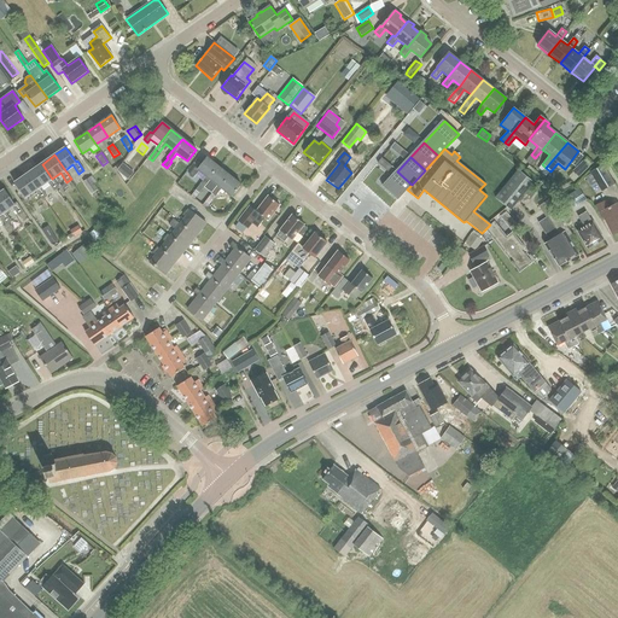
[(207,176),(215,164),(207,158),(198,169),(194,167),(188,175),(193,178),(199,170),(207,176)]
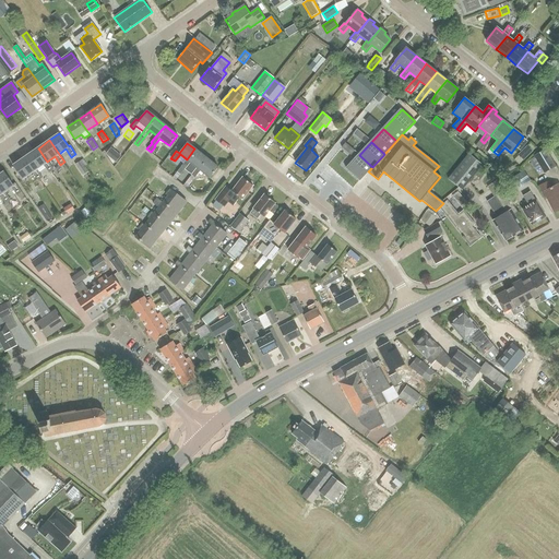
[(527,145),(518,155),(523,161),(533,152),(527,145)]
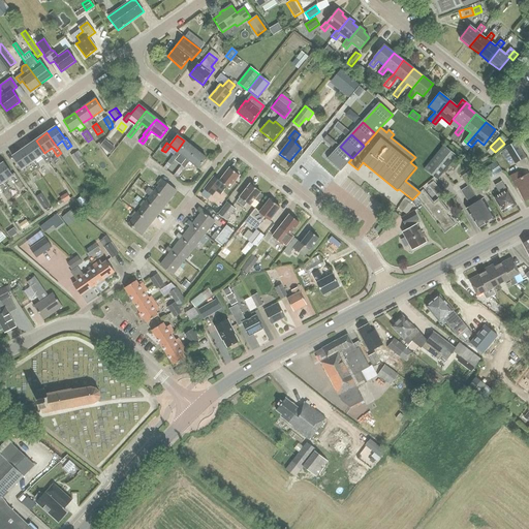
[(47,163),(51,161),(44,153),(36,141),(25,148),(34,160),(41,156),(47,163)]
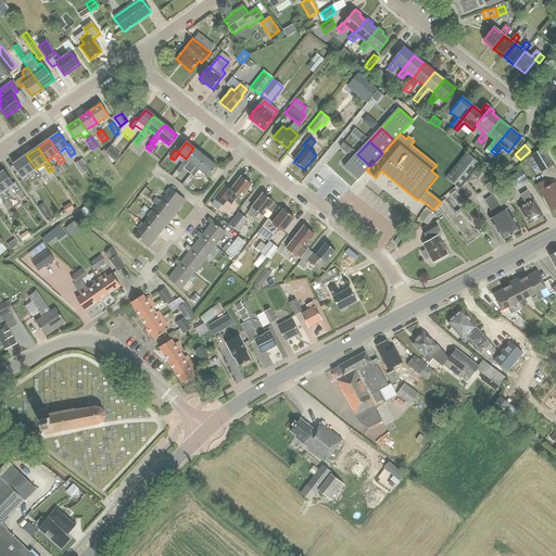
[(196,167),(204,156),(193,148),(186,159),(179,165),(184,168),(189,162),(196,167)]
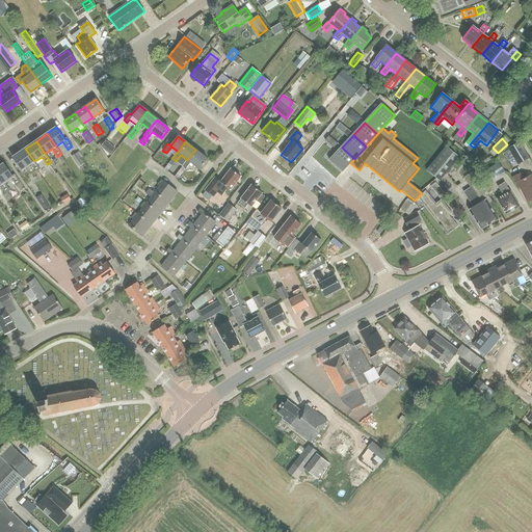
[(507,149),(517,165),(529,158),(519,141),(507,149)]
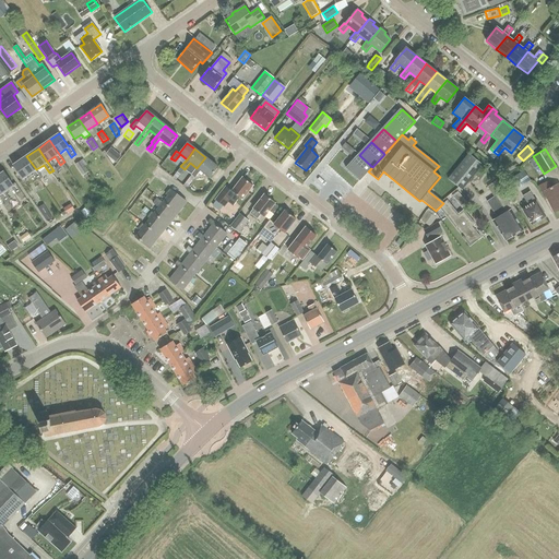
[(468,154),(448,179),(462,190),(483,165),(468,154)]
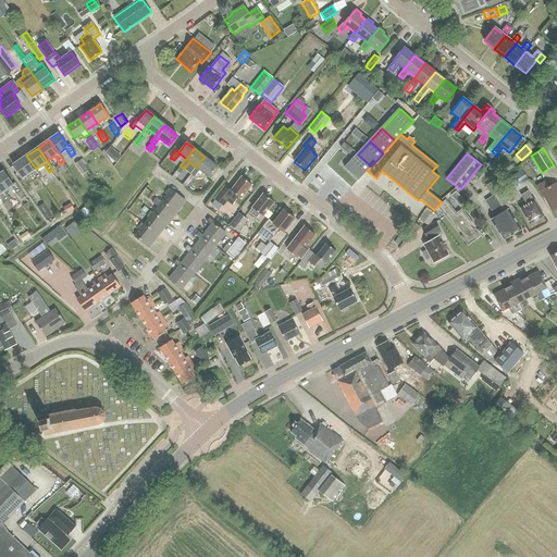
[(358,155),(346,168),(358,180),(367,171),(371,166),(358,155)]
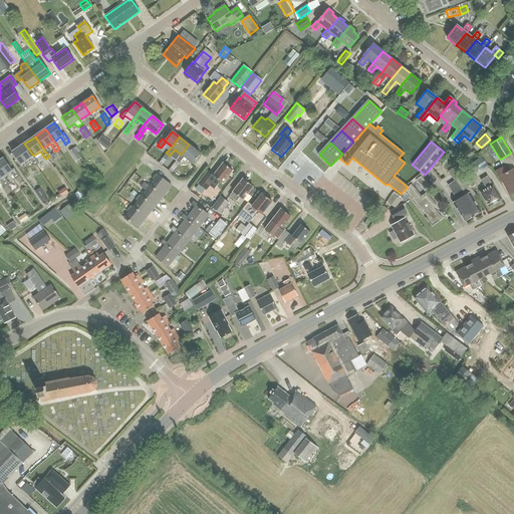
[(38,164),(33,156),(24,144),(11,153),(20,165),(29,159),(34,167),(38,164)]
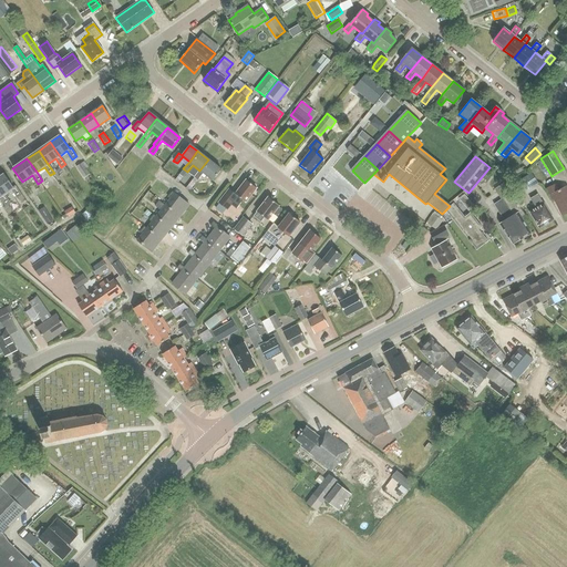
[(208,160),(199,171),(189,183),(193,186),(204,173),(213,181),(220,169),(208,160)]
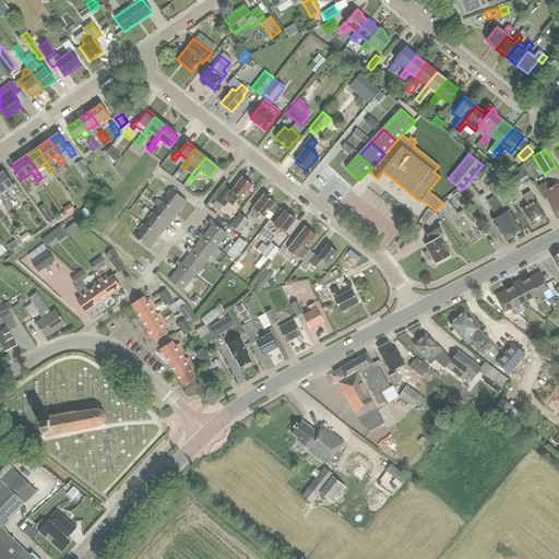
[(75,164),(86,180),(92,176),(81,161),(75,164)]
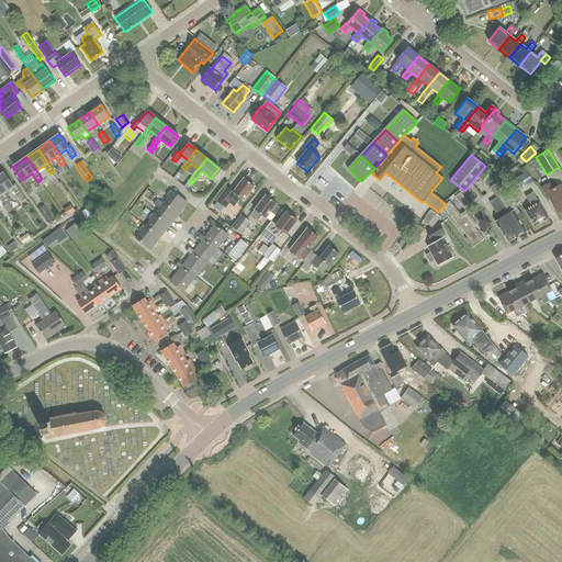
[(512,180),(518,191),(534,181),(526,170),(512,180)]
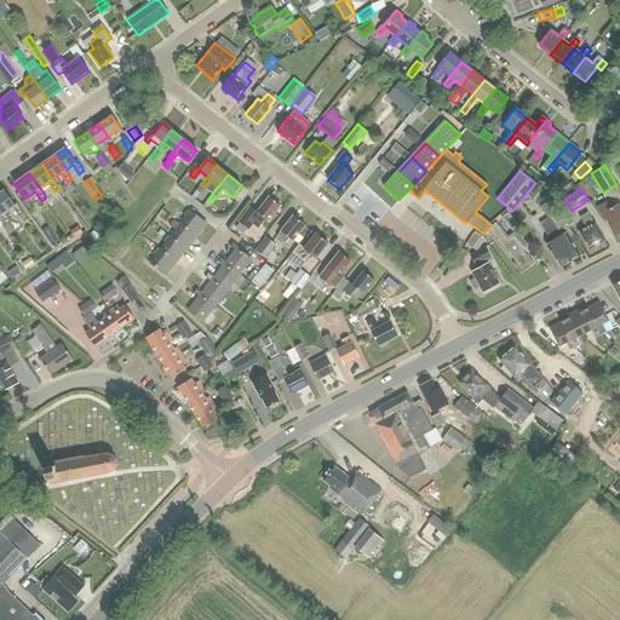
[(4,190),(0,193),(0,206),(5,213),(12,208),(18,217),(23,213),(17,204),(15,206),(4,190)]
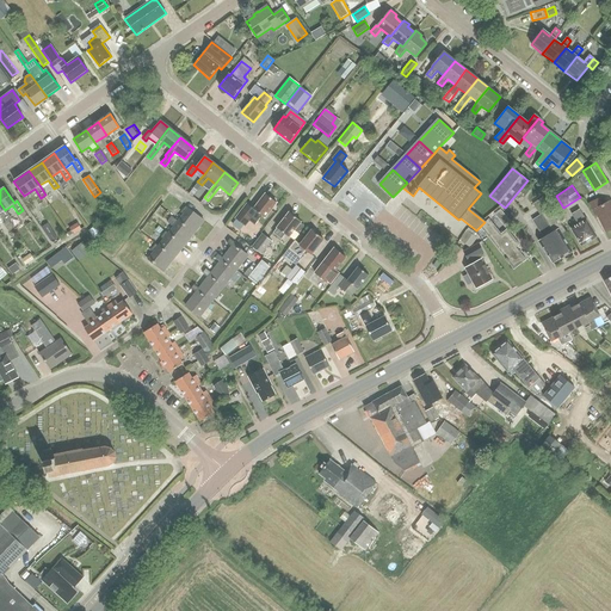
[(244,227),(248,221),(254,226),(261,216),(264,218),(276,204),(265,195),(253,210),(247,205),(235,220),(244,227)]
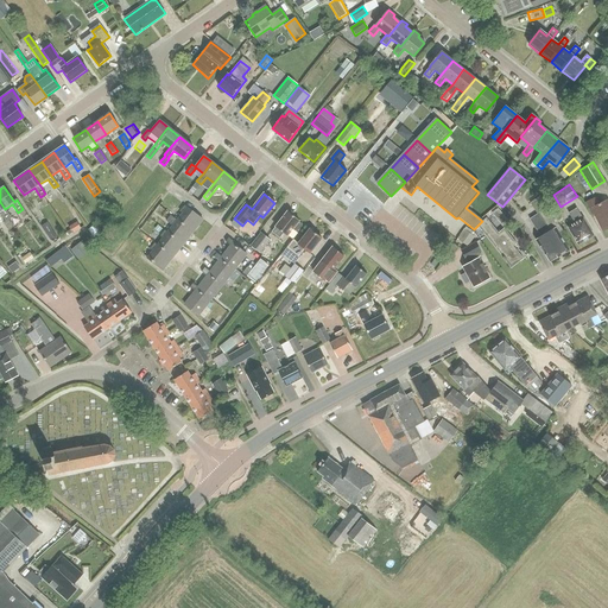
[(540,196),(530,203),(537,215),(530,220),(540,236),(536,240),(550,264),(570,251),(559,233),(563,230),(551,210),(549,208),(548,208),(540,196)]
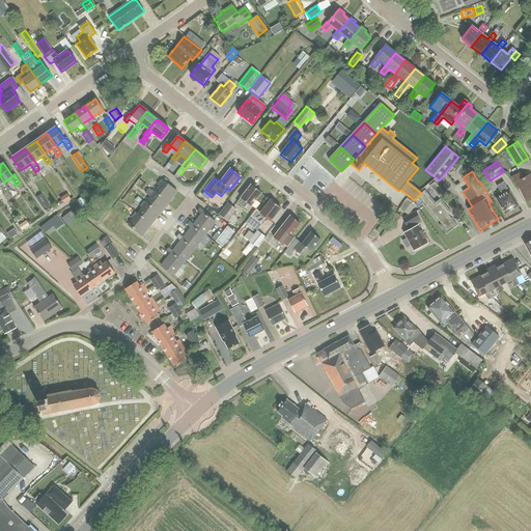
[(530,175),(523,179),(521,173),(512,177),(518,187),(519,186),(527,201),(530,199),(530,175)]
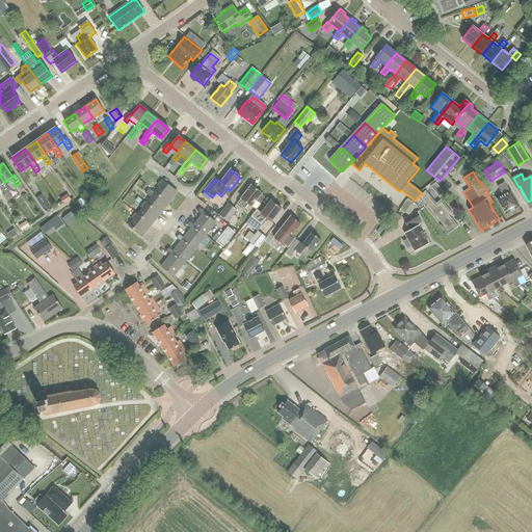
[(9,190),(4,183),(0,177),(0,185),(5,193),(9,190)]
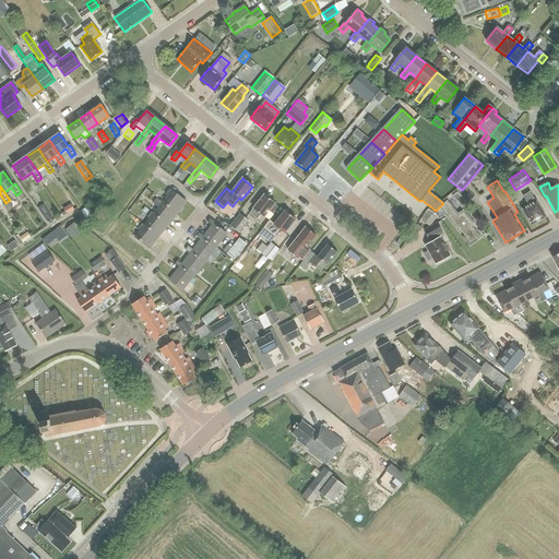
[(167,197),(163,202),(177,214),(187,202),(171,191),(169,189),(165,194),(167,197)]
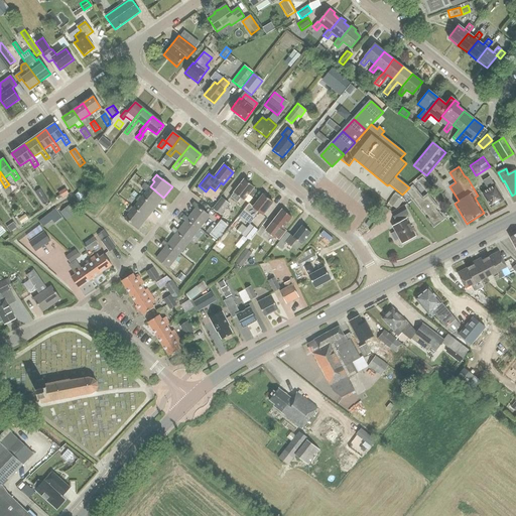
[(417,179),(426,190),(431,186),(422,175),(417,179)]
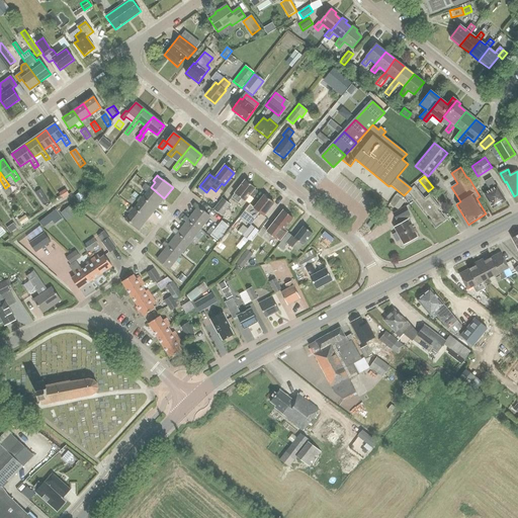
[(493,208),(505,201),(497,186),(497,187),(492,177),(485,181),(490,190),(484,194),(493,208)]
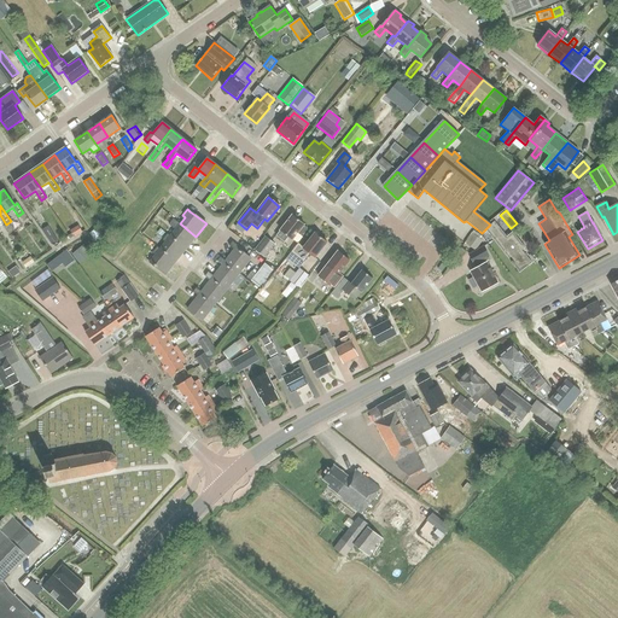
[(304,225),(292,215),(275,237),(284,243),(289,238),(292,240),(298,232),(301,235),(305,233),(307,228),(303,226),(304,225)]
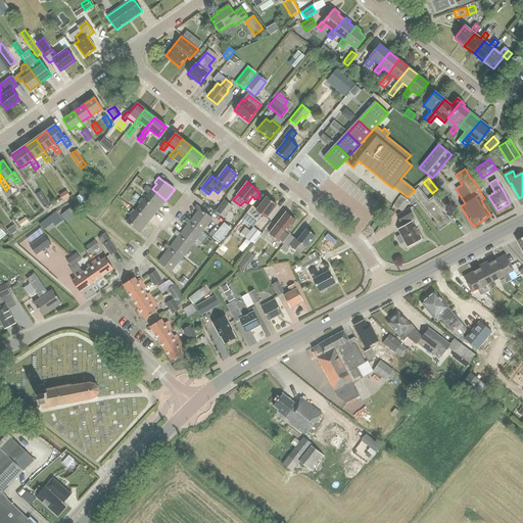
[(148,195),(144,200),(157,210),(165,200),(152,189),(150,188),(146,193),(148,195)]
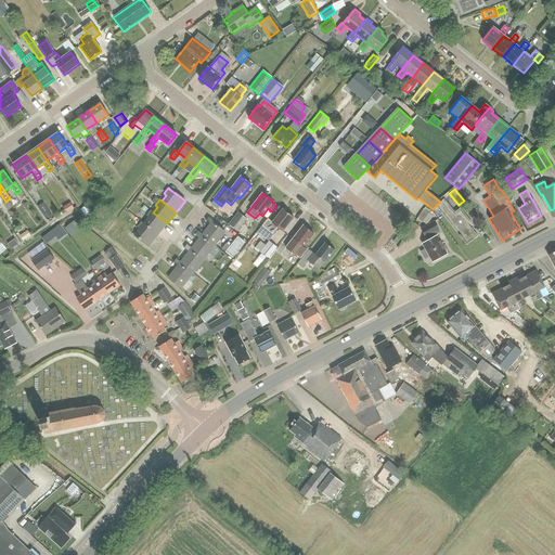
[(443,199),(440,202),(436,206),(466,243),(475,237),(475,239),(477,236),(468,224),(472,222),(460,208),(455,213),(443,199)]
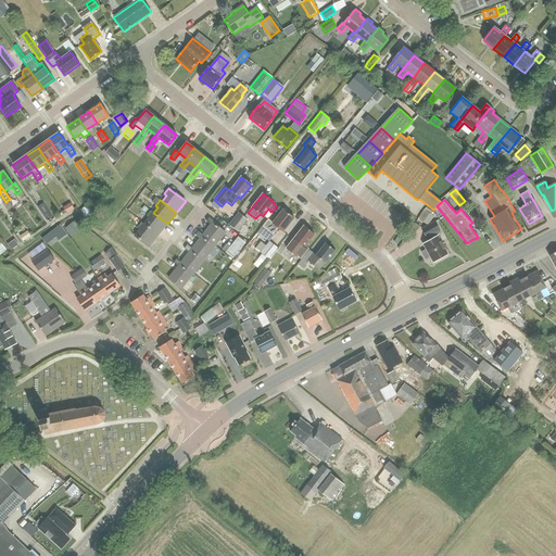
[(37,207),(46,220),(52,216),(43,203),(37,207)]
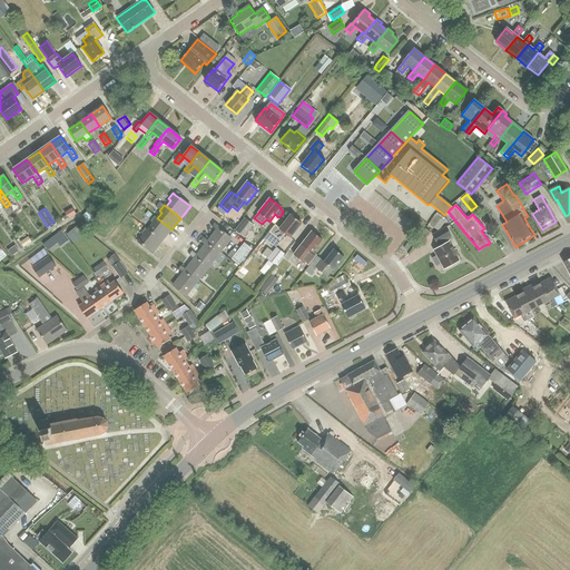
[(76,215),(72,208),(65,213),(68,219),(76,215)]
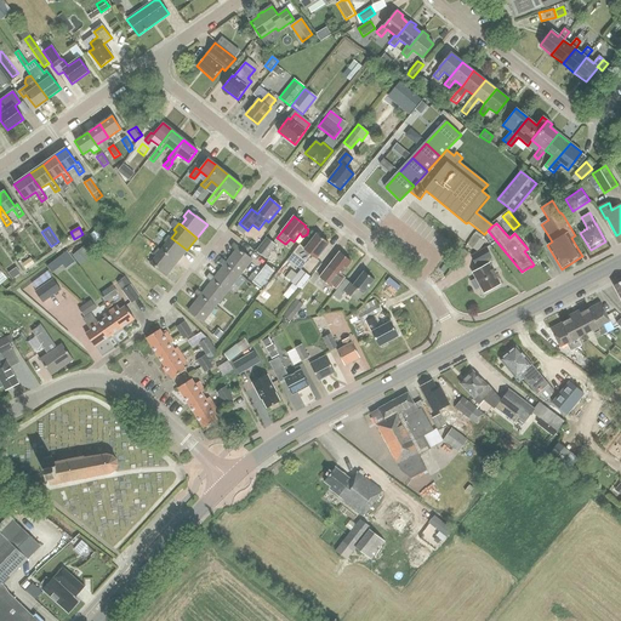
[(100,240),(107,235),(102,227),(93,233),(100,240)]
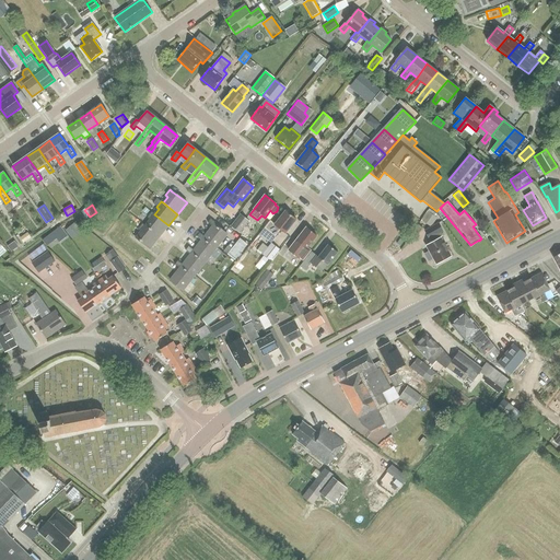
[(284,234),(295,220),(284,211),(275,224),(270,221),(264,229),(275,237),(280,230),(284,234)]
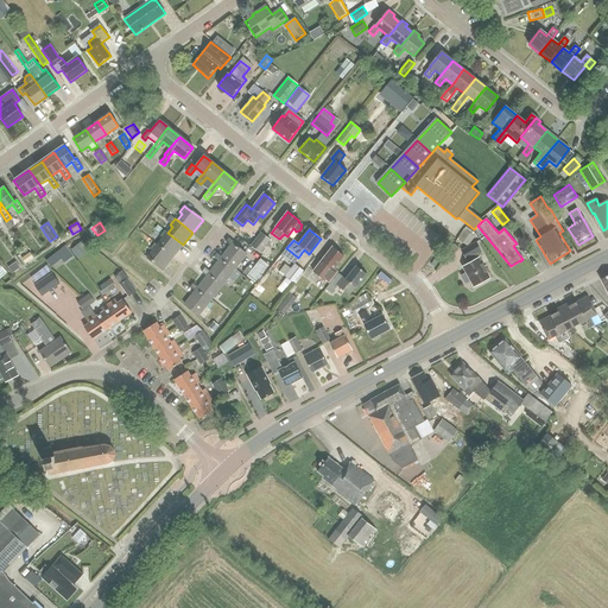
[(466,229),(458,240),(467,246),(474,235),(466,229)]
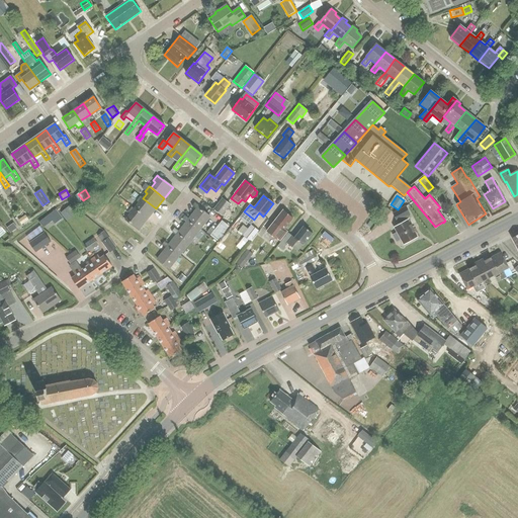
[(139,203),(134,209),(147,220),(156,208),(143,198),(141,196),(137,201),(139,203)]
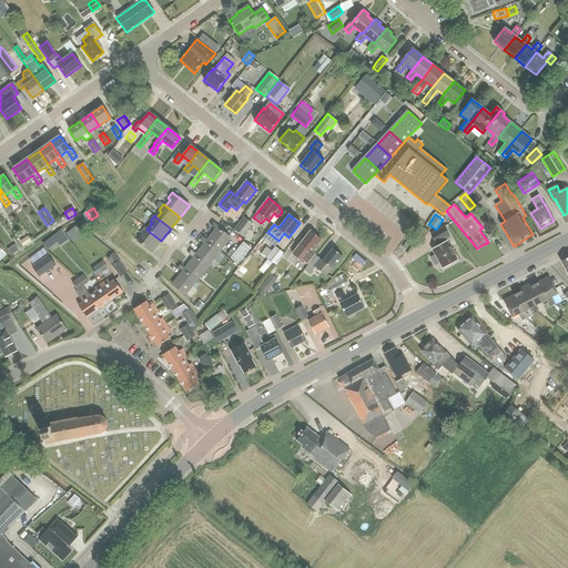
[(243,217),(234,229),(243,236),(253,224),(243,217)]
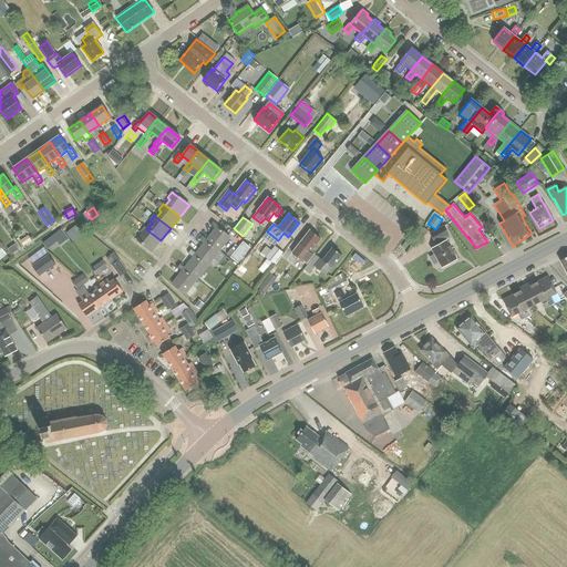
[(206,239),(220,250),(230,237),(216,227),(217,226),(213,223),(210,226),(215,229),(206,239)]
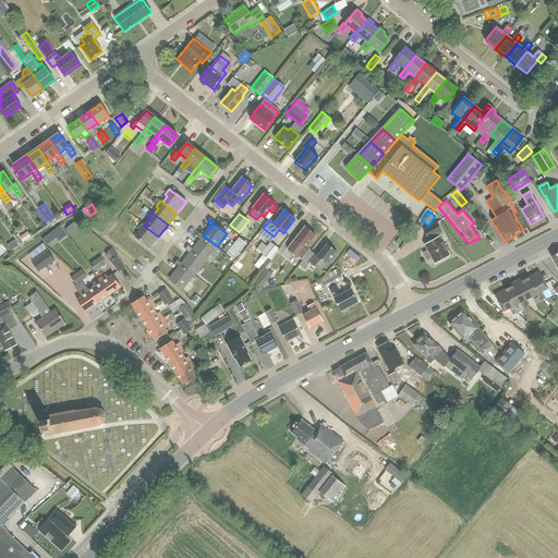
[(73,222),(64,230),(71,237),(80,229),(73,222)]
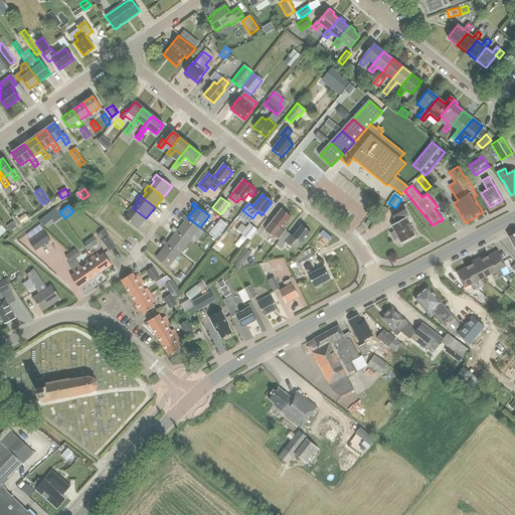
[(408,223),(407,224),(404,219),(408,217),(402,205),(390,212),(394,220),(396,219),(398,222),(391,226),(394,231),(390,234),(394,239),(398,237),(401,243),(414,235),(411,230),(408,223)]
